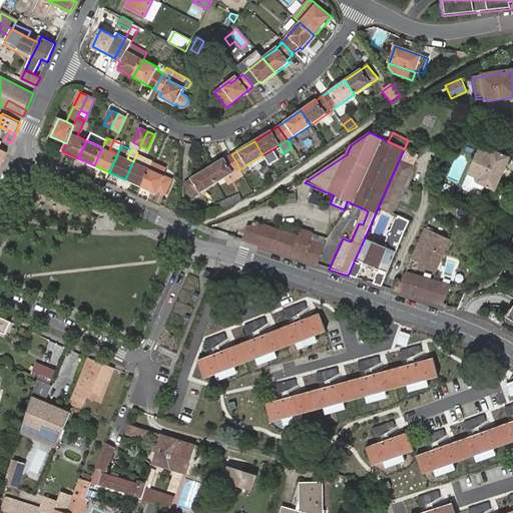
[(477,184),(496,192),(511,158),(494,151),(493,150),(492,150),(491,150),(490,151),(489,151),(488,152),(488,153),(480,149),(468,175),(469,176),(465,185),(475,189),(477,184)]
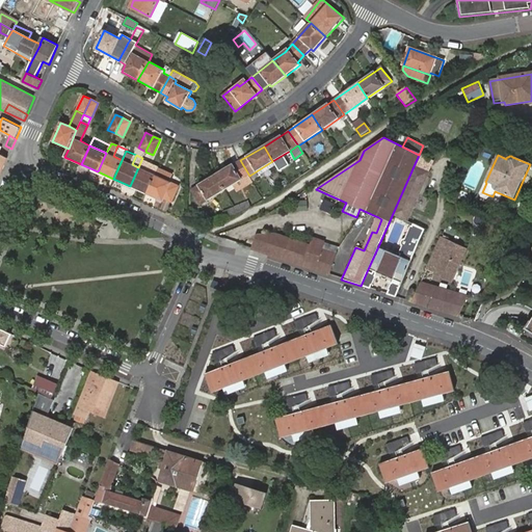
[(138,167),(130,186),(147,193),(158,167),(141,160),(138,167)]
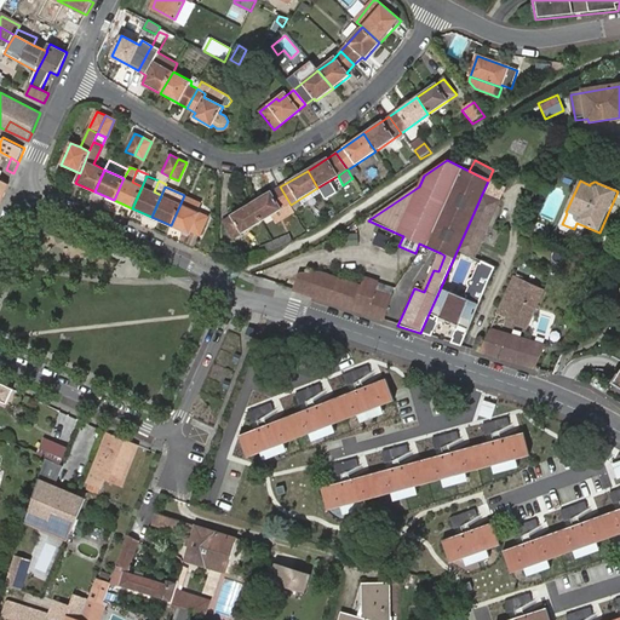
[(252,202),(263,220),(291,205),(280,187),(252,202)]
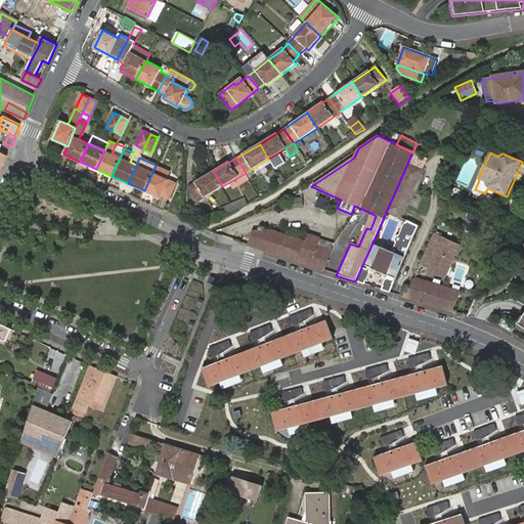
[(156,165),(144,190),(161,199),(163,195),(169,198),(176,182),(169,179),(172,172),(156,165)]
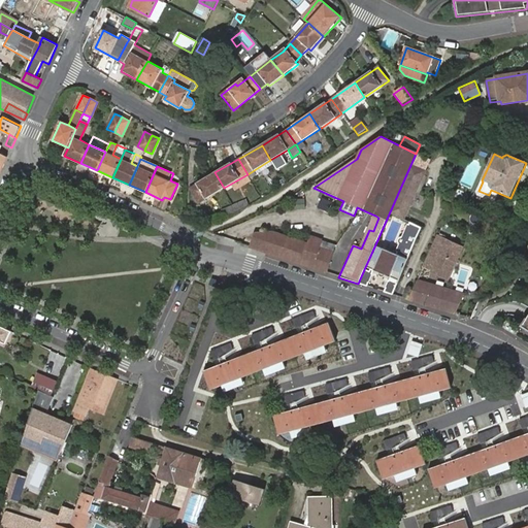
[(393,204),(407,210),(423,174),(409,168),(393,204)]
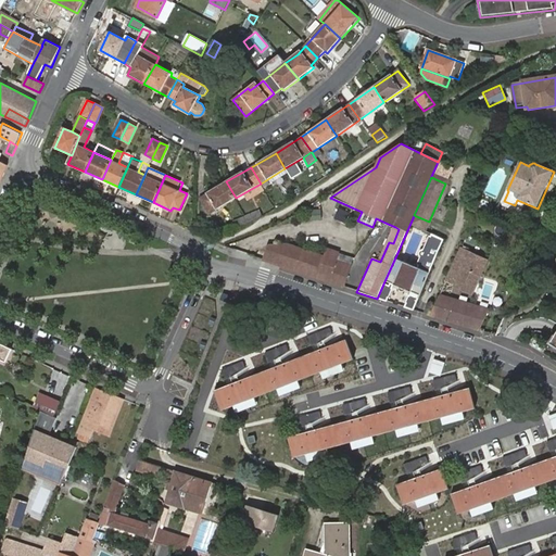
[(210,214),(236,198),(226,181),(200,198),(210,214)]
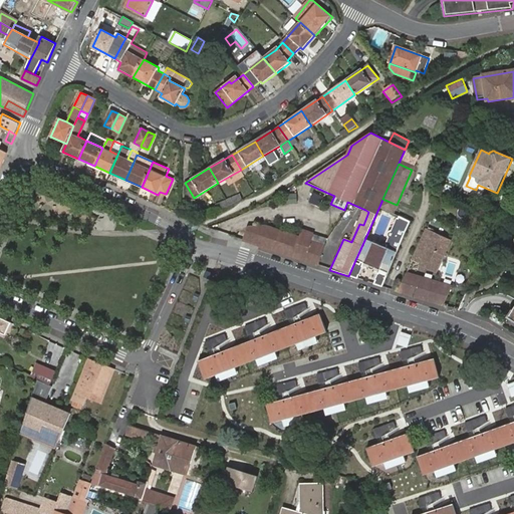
[(319,205),(321,195),(311,192),(308,203),(319,205)]
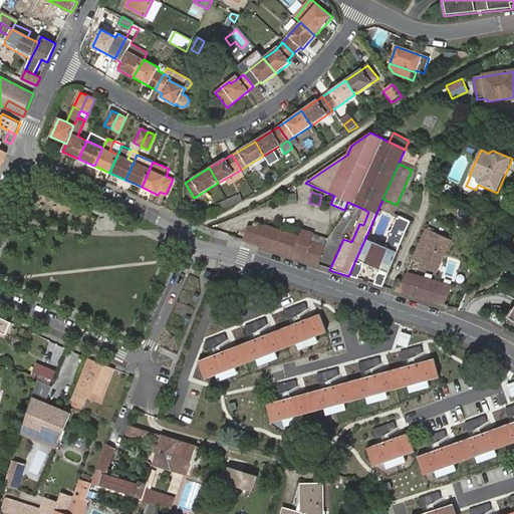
[(241,194),(216,205),(218,210),(243,199),(241,194)]
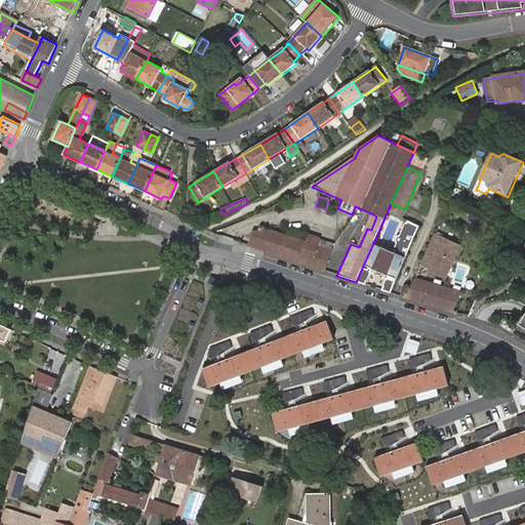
[(376,216),(373,214),(367,229),(371,230),(376,216)]
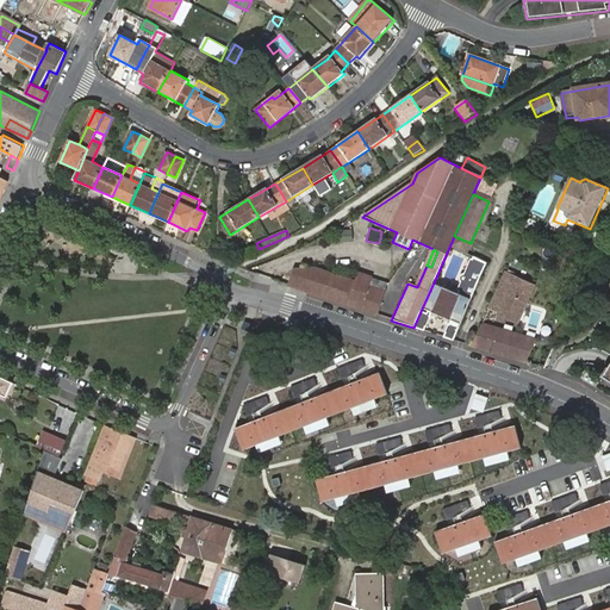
[(443,338),(454,341),(487,262),(473,256),(458,293),(434,282),(422,309),(433,312),(450,322),(443,338)]
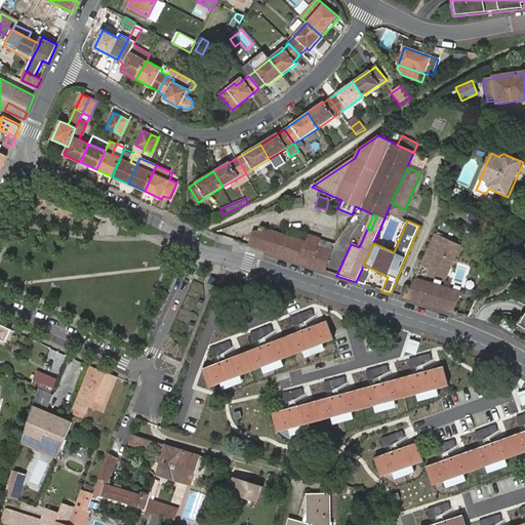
[(254,231),(248,245),(324,272),(334,242),(310,233),(307,241),(272,229),(254,231)]
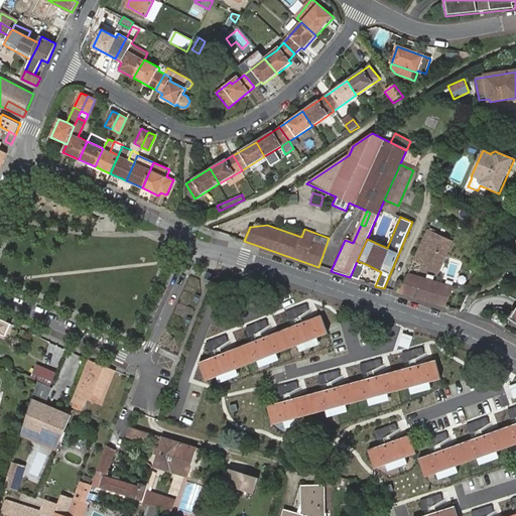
[(426,233),(416,265),(442,273),(452,241),(426,233)]
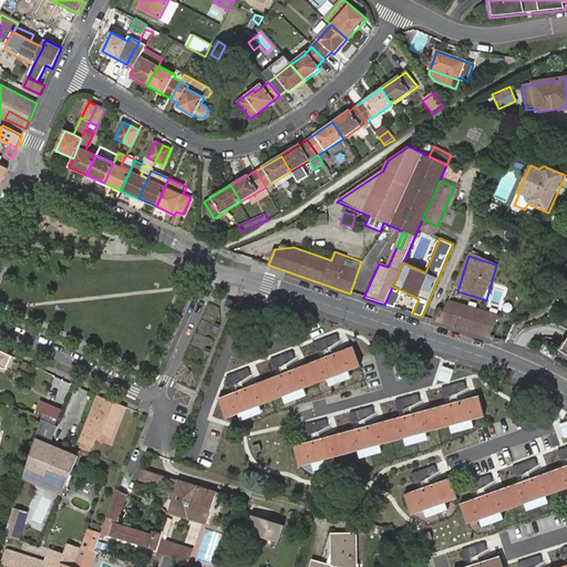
[(394,308),(402,290),(392,287),(384,305),(394,308)]
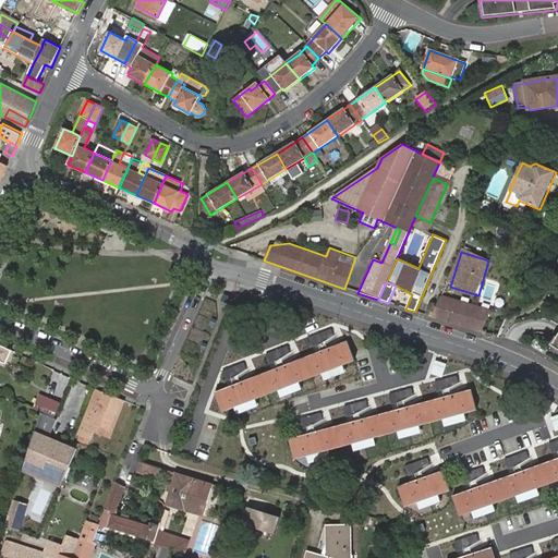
[(233,294),(227,292),(223,300),(230,302),(233,294)]
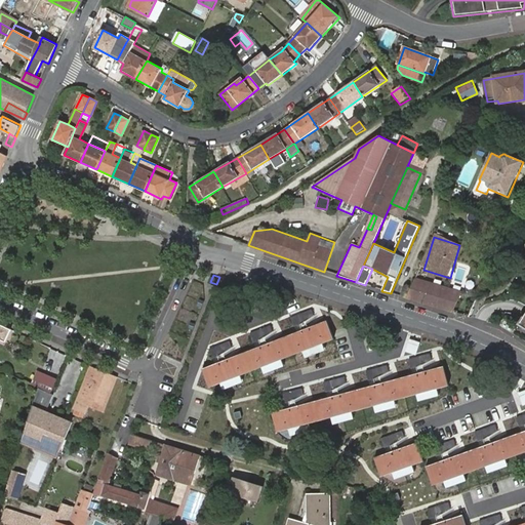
[(461,292),(415,278),(410,288),(406,298),(430,307),(453,313),(461,292)]
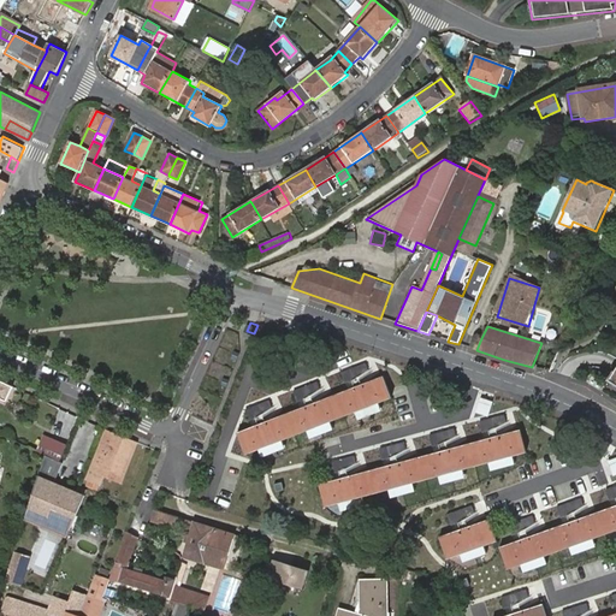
[(481,338),(475,337),(472,349),(477,350),(481,338)]
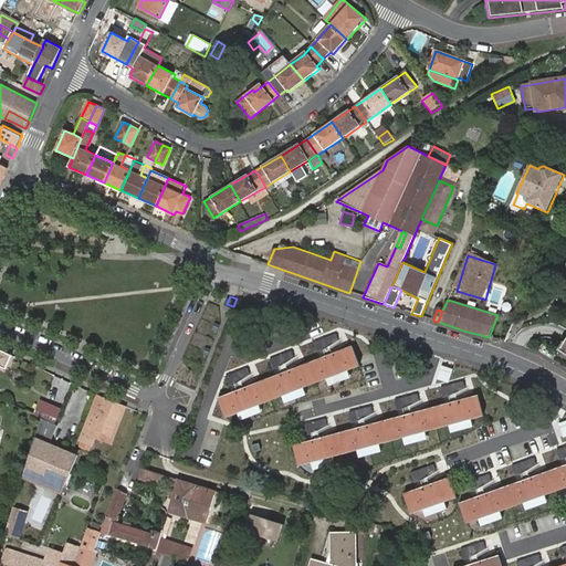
[(336,335),(314,343),(317,353),(326,349),(338,341),(336,335)]
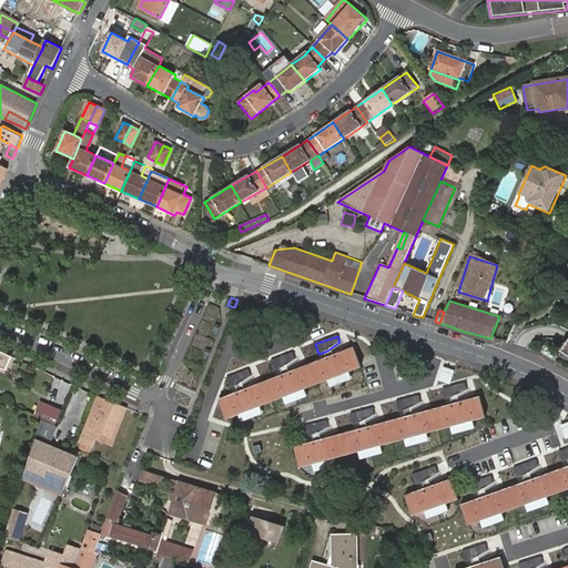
[(353,348),(219,401),(225,419),(361,367),(353,348)]
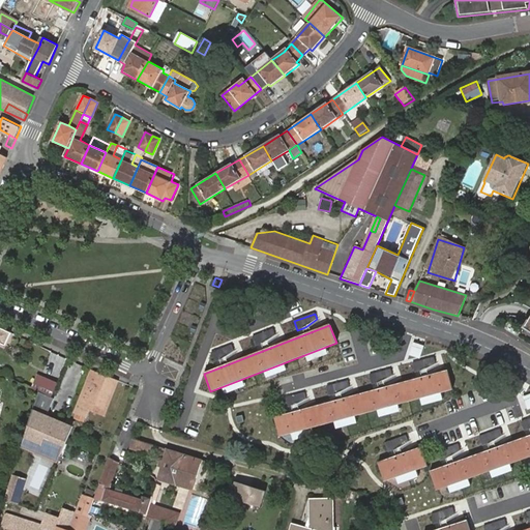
[(0,346),(4,348),(11,333),(0,327),(0,346)]
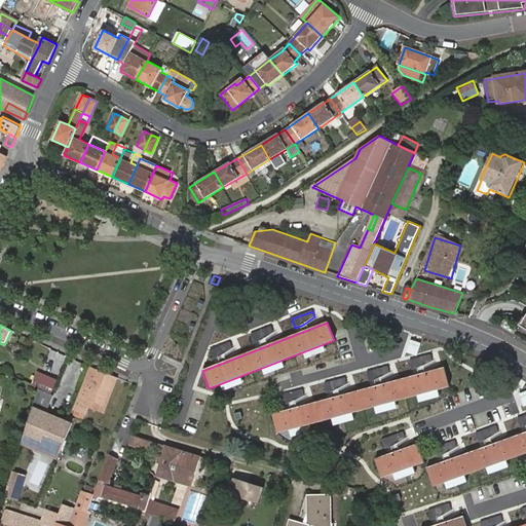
[(270,327),(251,335),(255,344),(261,341),(273,332),(270,327)]
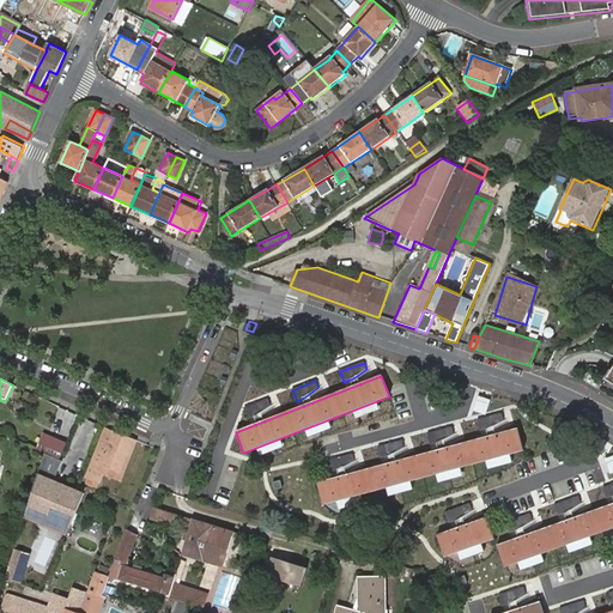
[(256,416),(269,406),(267,400),(244,408),(248,419),(256,416)]
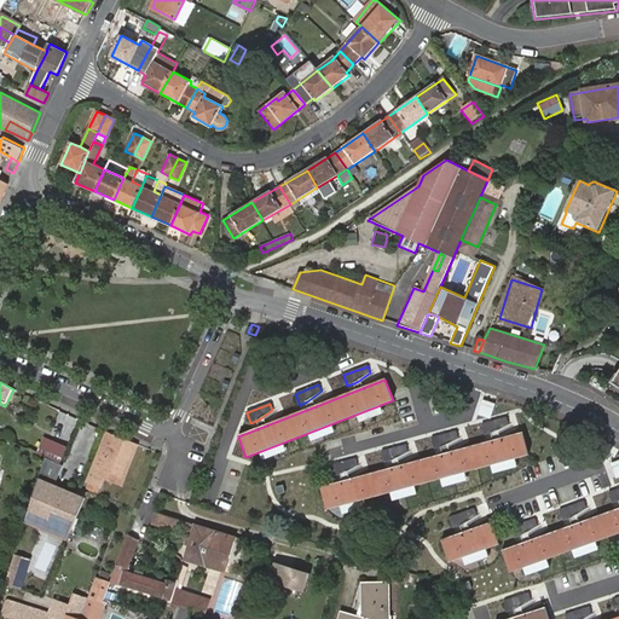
[(507,417),(481,423),(484,435),(493,433),(508,424),(507,417)]
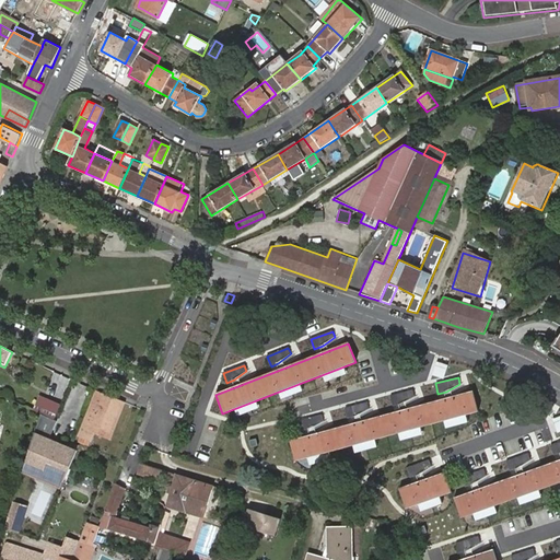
[(412,389),(391,396),(393,406),(400,404),(413,396),(412,389)]
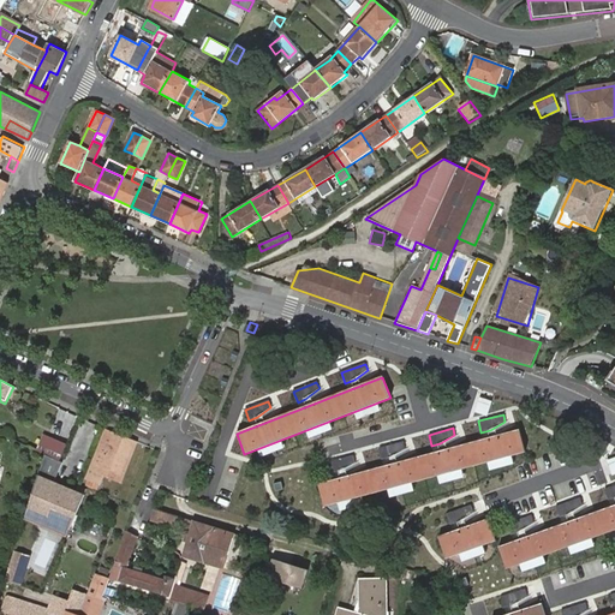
[(97,490),(103,477),(106,471),(118,476),(132,441),(105,429),(84,477),(90,478),(87,487),(97,490)]
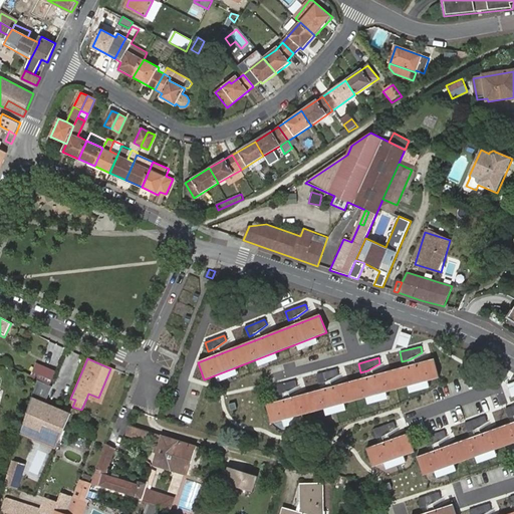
[(270,422),(440,376),(435,359),(276,402),(265,405),(267,411),(270,422)]
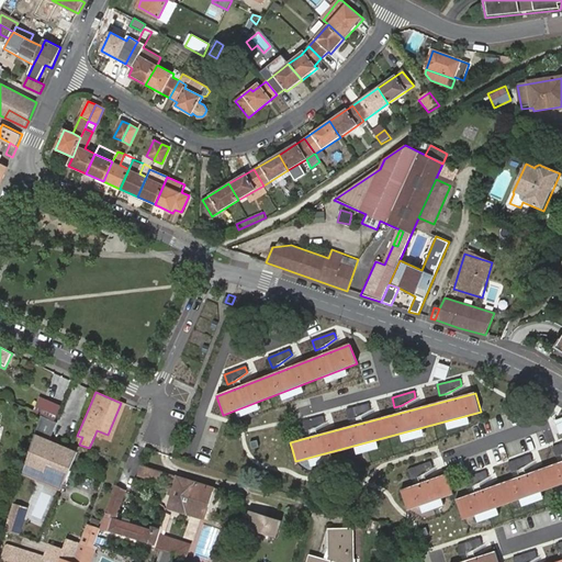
[(60,406),(45,400),(43,405),(36,403),(33,412),(40,415),(55,420),(60,406)]
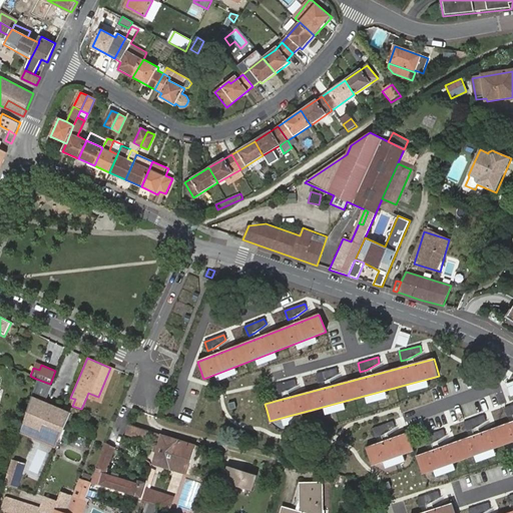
[(99,403),(113,369),(110,368),(98,397),(88,393),(86,398),(99,403)]
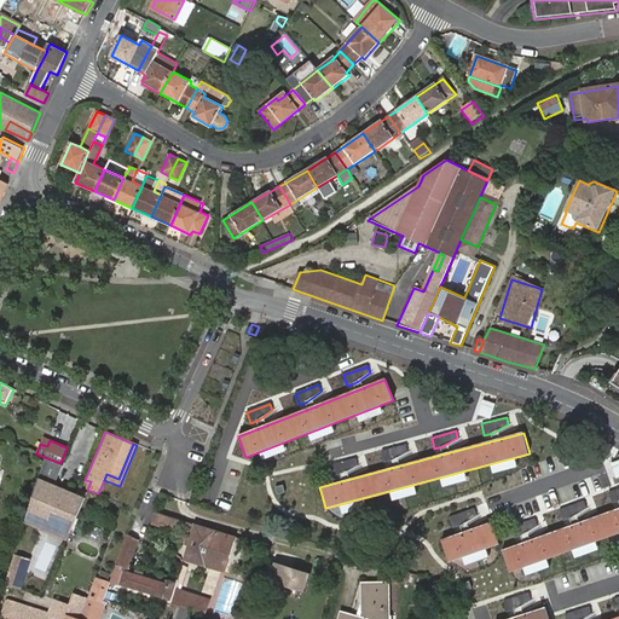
[(381,451),(383,462),(393,460),(408,452),(405,444),(381,451)]
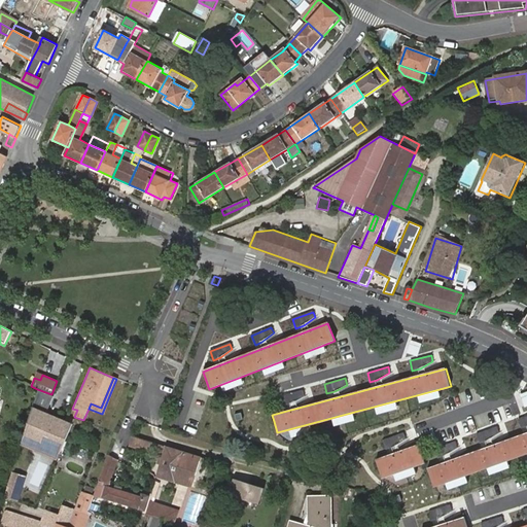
[(47,412),(54,395),(51,394),(38,389),(22,443),(33,448),(35,442),(60,452),(72,423),(47,412)]
